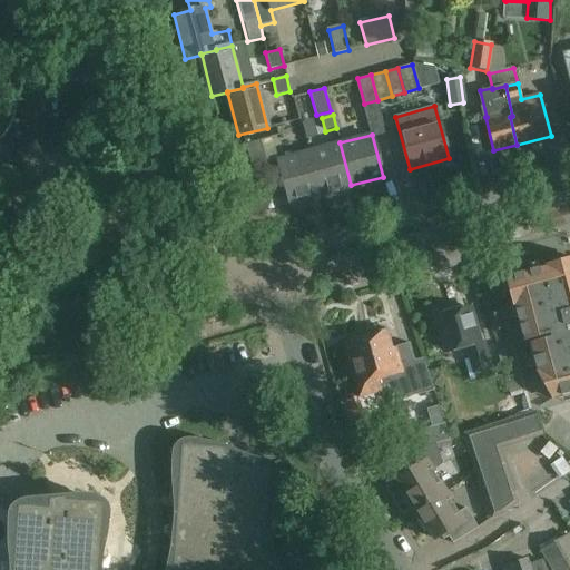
[(258,140),(246,144),(253,168),(265,165),(258,140)]
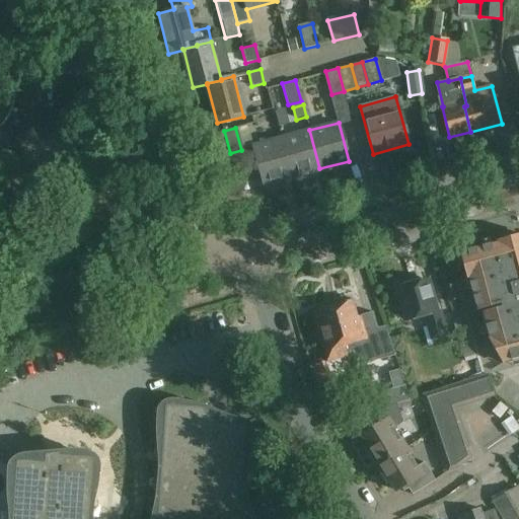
[(309,130),(282,138),(292,176),(319,168),(309,130)]
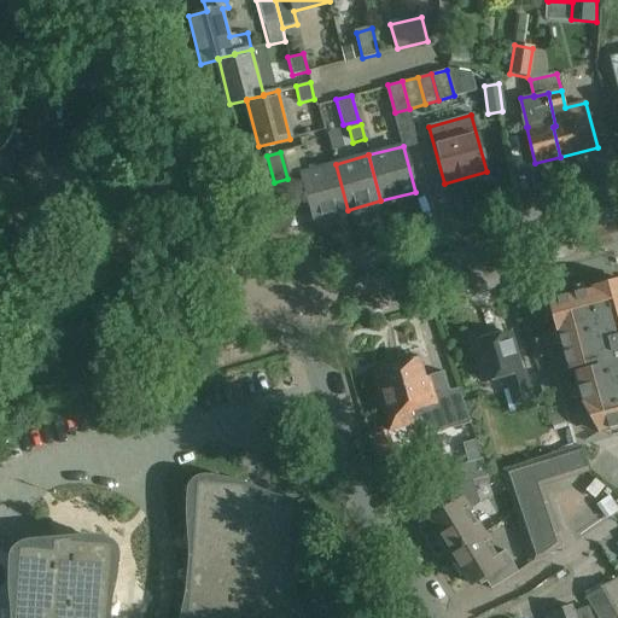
[(314,219),(348,210),(336,164),(295,174),(296,178),(291,185),(293,193),(307,190),(314,219)]
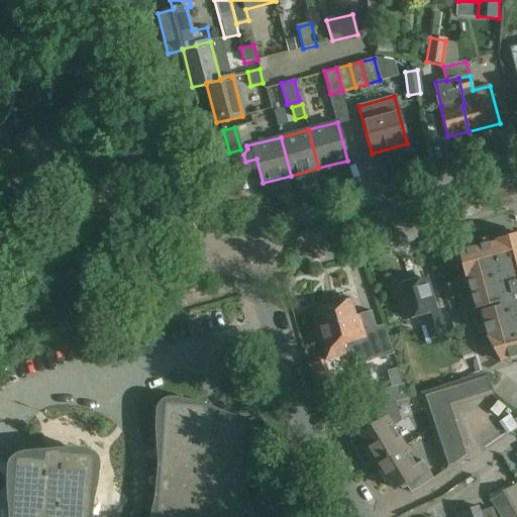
[(502,362),(516,357),(516,235),(459,251),(476,309),(489,306),(490,311),(482,313),(488,337),(502,362)]
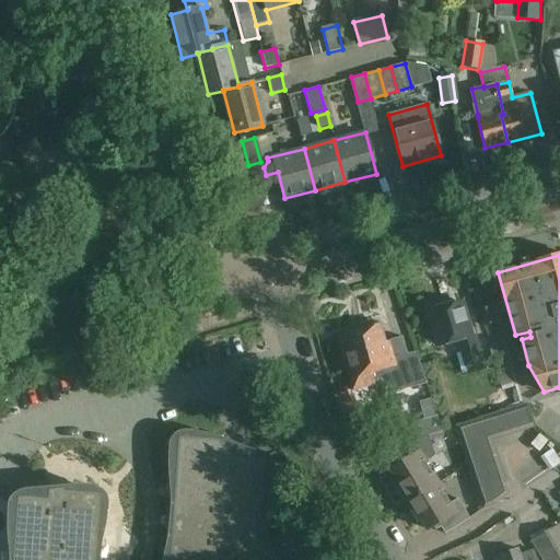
[(440,345),(458,339),(466,365),(482,360),(475,334),(471,335),(462,300),(444,305),(444,302),(433,305),(434,308),(429,310),(440,345)]
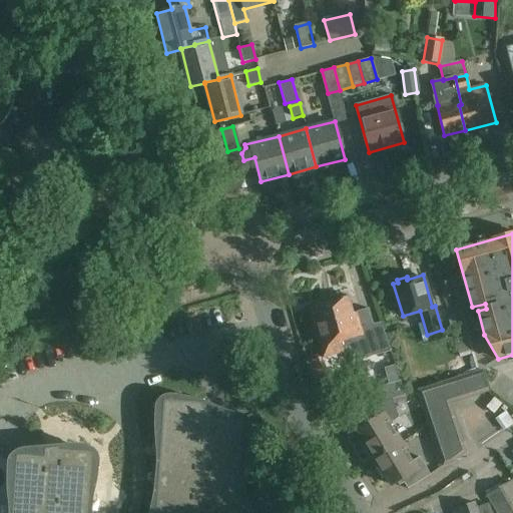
[(449,278),(439,281),(444,297),(454,294),(449,278)]
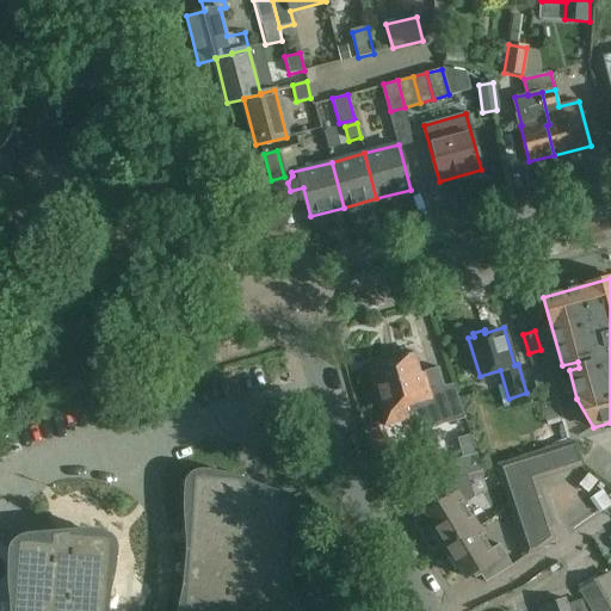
[(414,355),(396,360),(401,381),(406,380),(414,414),(419,431),(462,418),(455,390),(430,397),(424,372),(420,374),(414,355)]
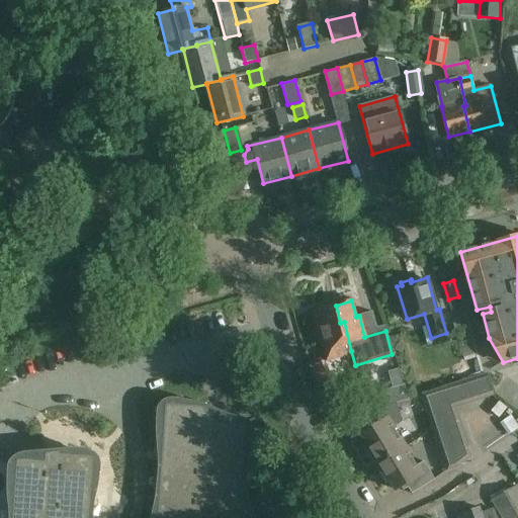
[(345,353),(351,351),(344,322),(340,323),(336,306),(314,312),(326,361),(345,355),(345,353)]
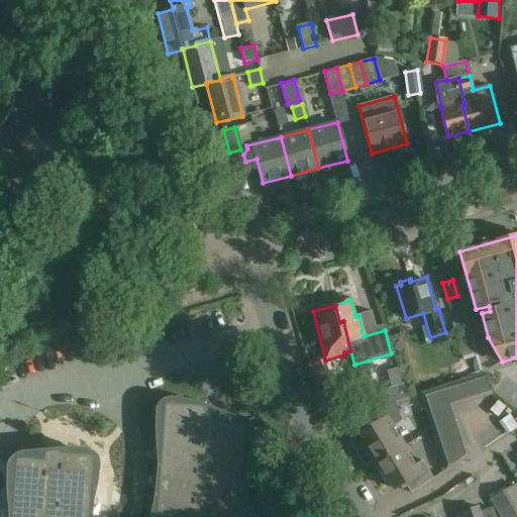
[(450,317),(456,338),(469,334),(462,313),(450,317)]
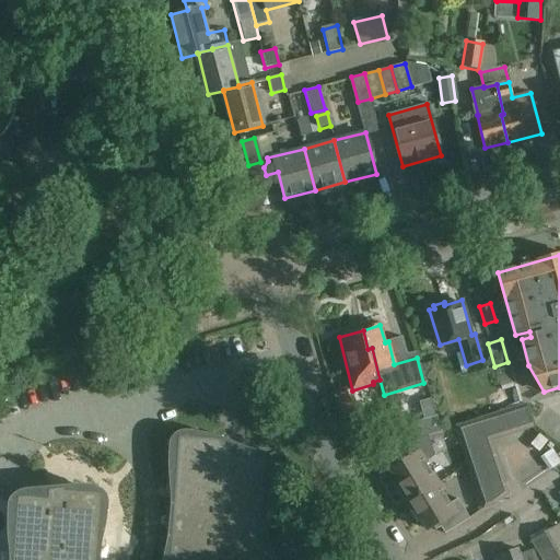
[(524,406),(511,410),(518,434),(532,430),(524,406)]
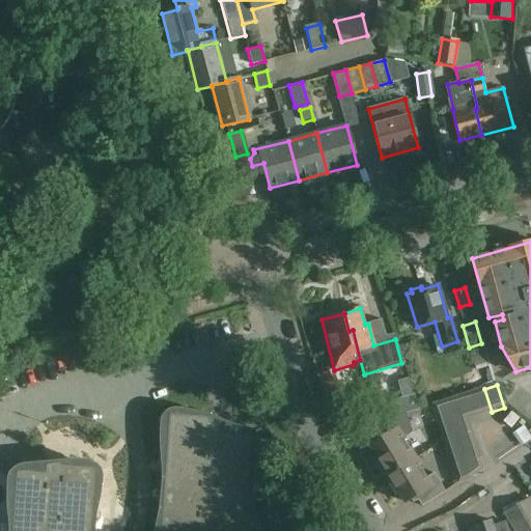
[(484,389),(471,393),(478,416),(492,412),(484,389)]
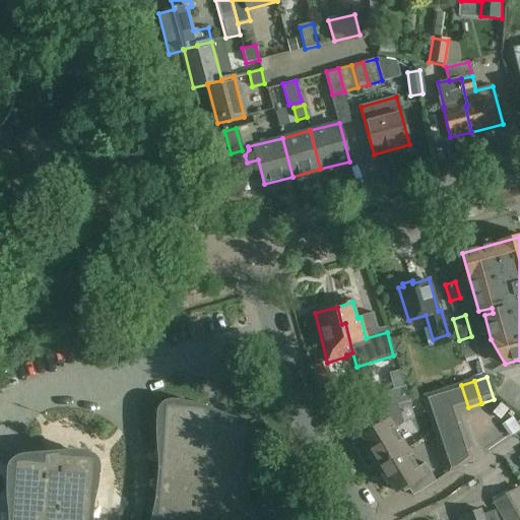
[(468,407),(461,385),(424,397),(431,419),(456,411),(468,407)]
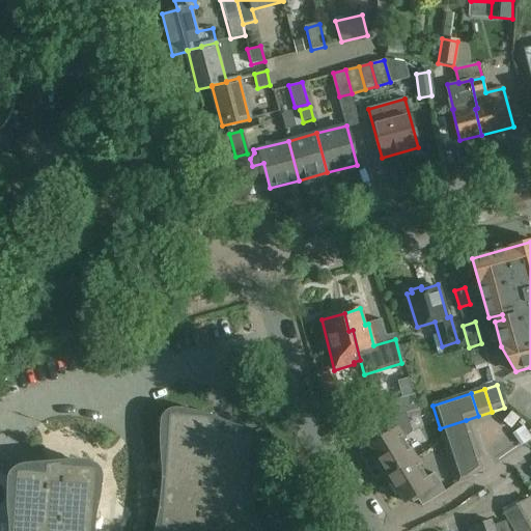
[(417,408),(419,408),(415,394),(379,407),(384,420),(407,413),(417,409),(417,408)]
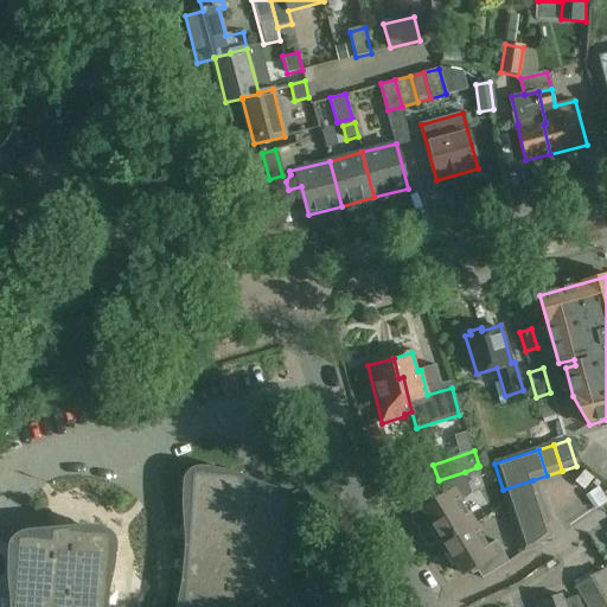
[(467,479),(465,472),(439,480),(443,497),(425,510),(430,521),(428,522),(441,543),(471,524),(457,503),(472,496),(467,479)]
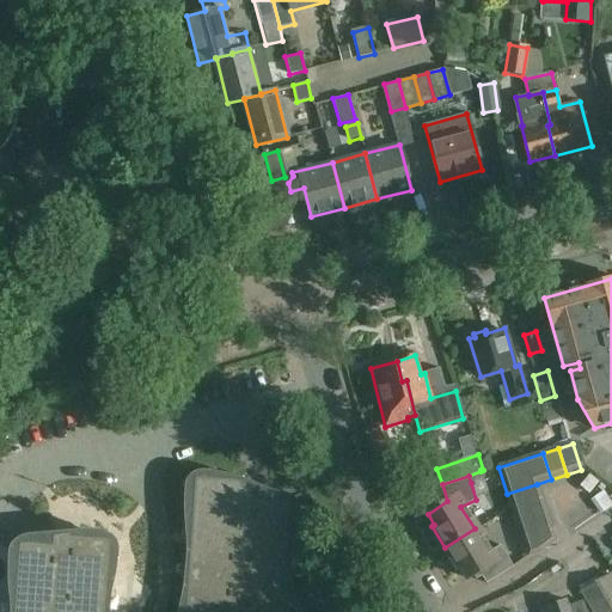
[(291,611),(293,591),(286,591),(292,500),(243,497),(244,481),(195,477),(184,611),(105,611),(111,540),(53,537),(51,554),(19,551),(13,611),(291,611)]
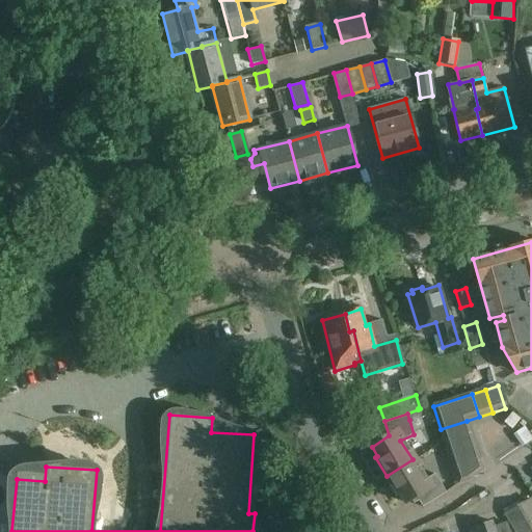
[(470,431),(467,421),(441,429),(445,440),(470,431)]
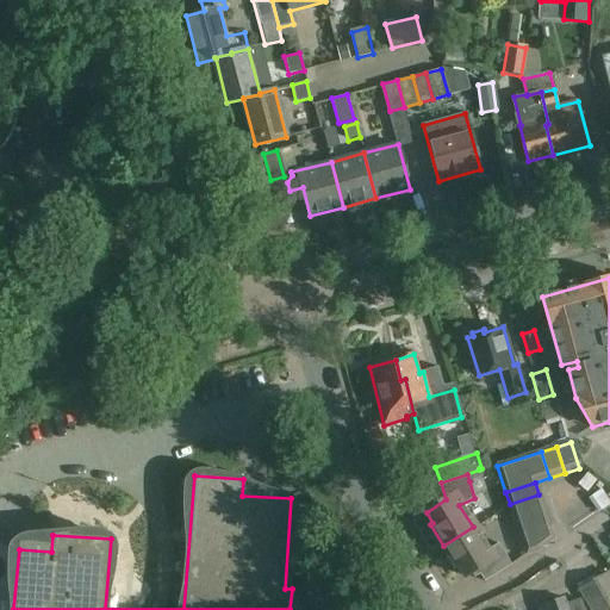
[(510,504),(514,516),(543,506),(539,495),(510,504)]
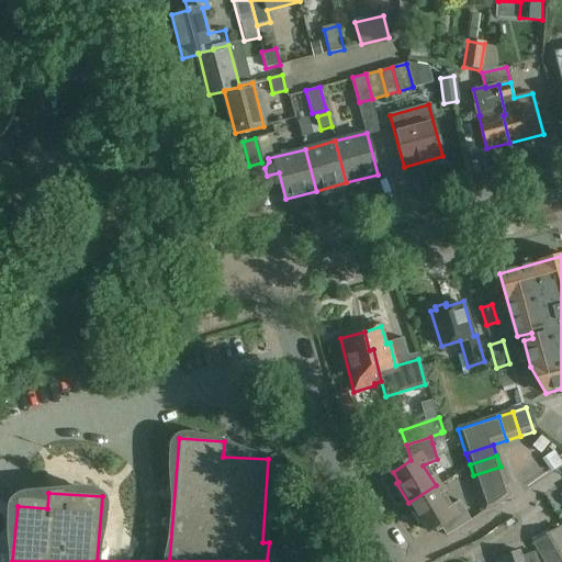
[(460,459),(444,464),(448,478),(464,472),(460,459)]
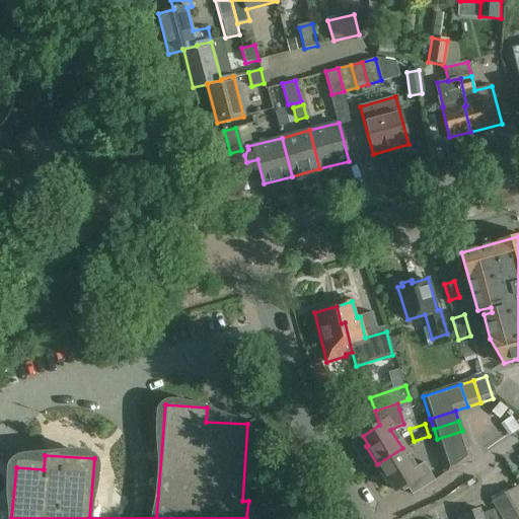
[(437,439),(440,449),(465,441),(462,431),(437,439)]
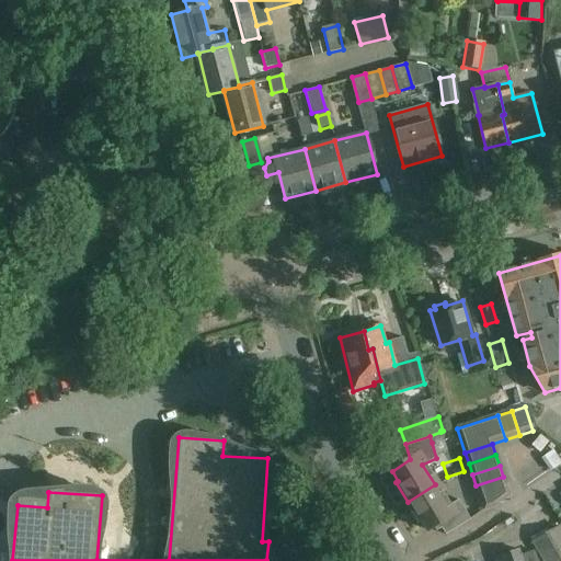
[(476,485),(480,497),(506,489),(503,477),(476,485)]
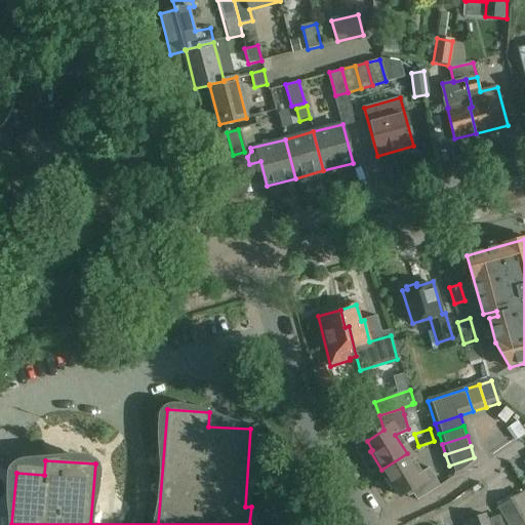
[(394,488),(396,487),(401,496),(411,490),(417,499),(440,485),(430,469),(420,475),(407,453),(381,470),(394,488)]
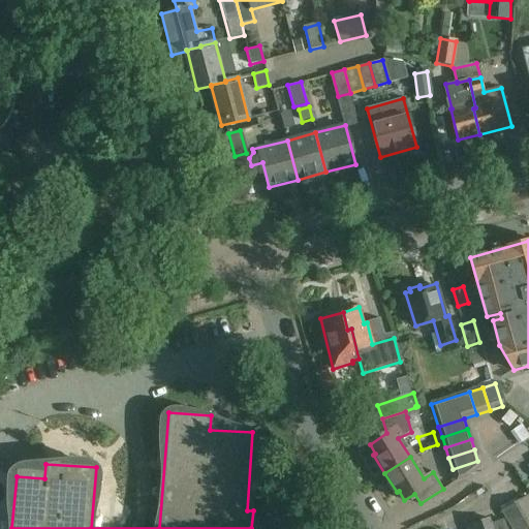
[(511,528),(528,528),(528,499),(527,496),(519,501),(502,511),(511,528)]
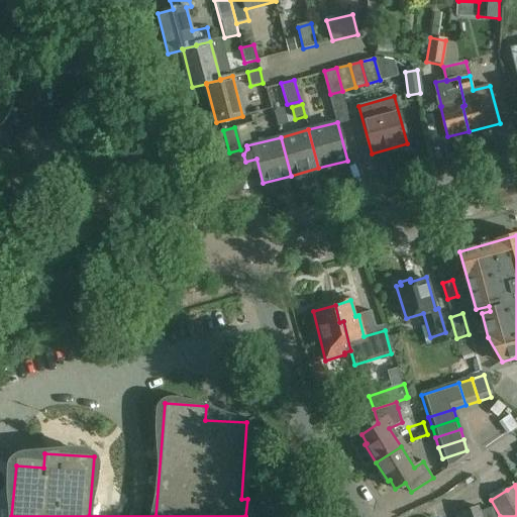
[(496,516),(493,507),(481,512),(478,506),(457,514),(457,516),(496,516)]
